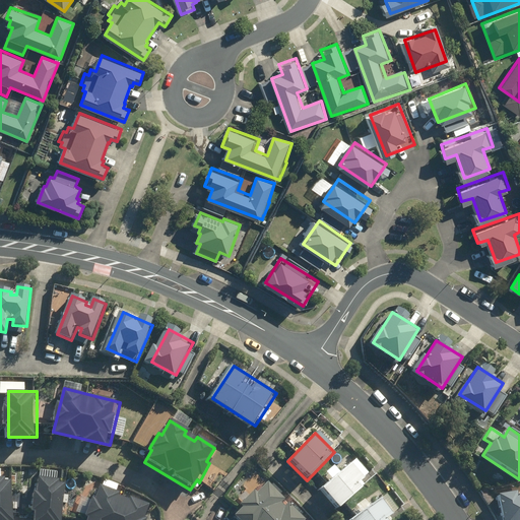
[(336,512),(370,478),(352,460),(339,473),(333,466),(324,474),(329,479),(317,492),(336,512)]
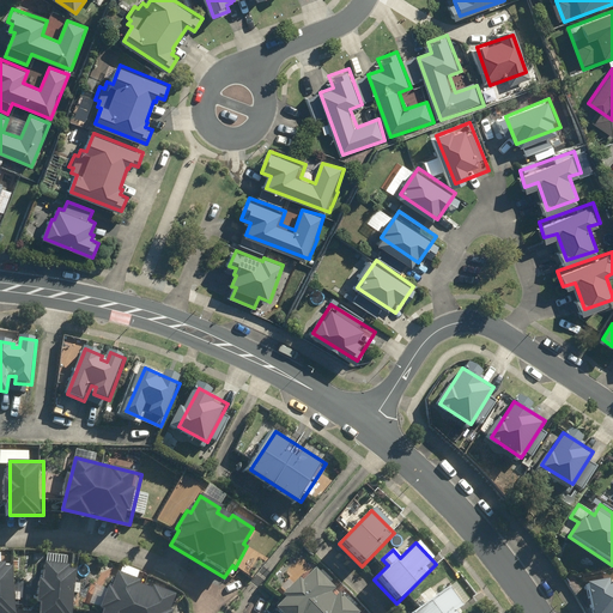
[(36,605),(35,612),(70,612),(74,572),(66,571),(68,556),(44,552),(41,582),(35,581),(32,605),(36,605)]
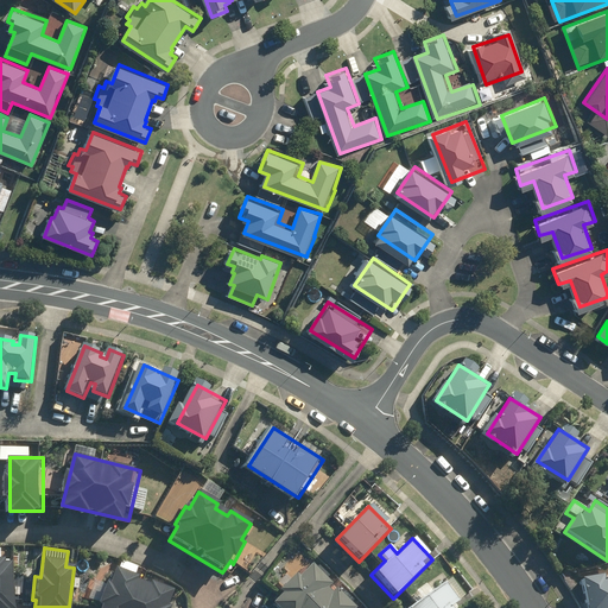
[(0,607),(11,607),(12,561),(0,561),(0,607)]
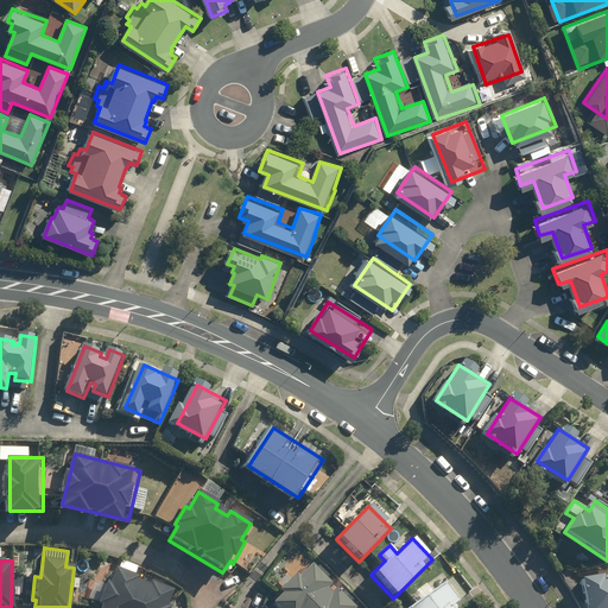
[(352,607),(348,603),(353,599),(343,588),(337,594),(334,590),(329,594),(327,590),(331,586),(312,565),(298,580),(295,575),(276,593),(280,596),(267,607),(352,607)]
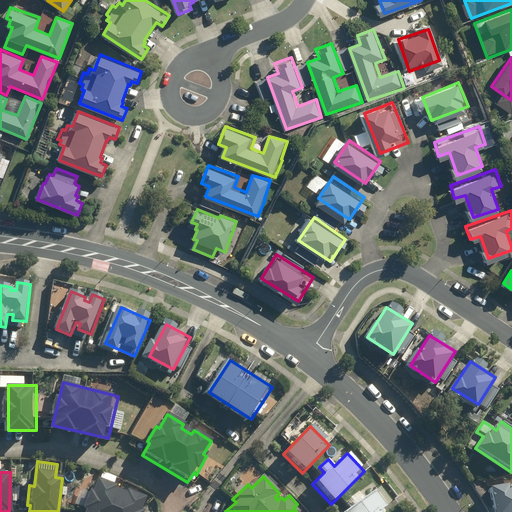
[(139,511),(145,497),(95,480),(91,492),(87,491),(80,509),(84,511),(83,511),(139,511)]
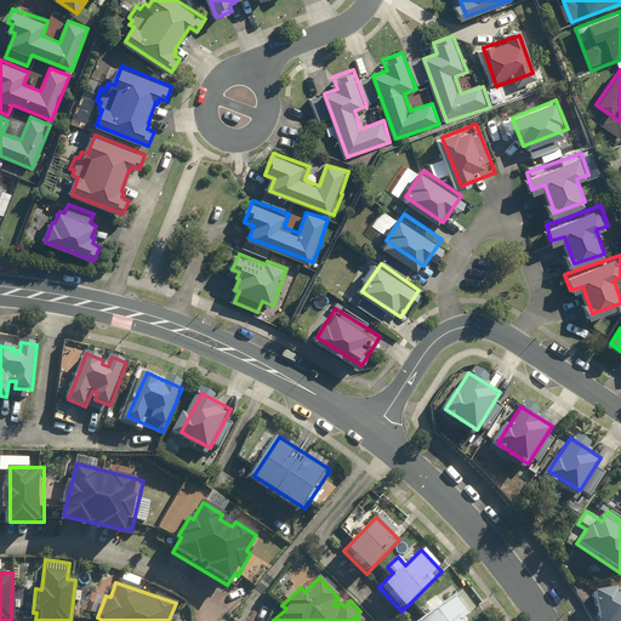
[(426,614),(416,620),(469,620),(466,615),(472,609),(454,585),(421,608),(426,614)]
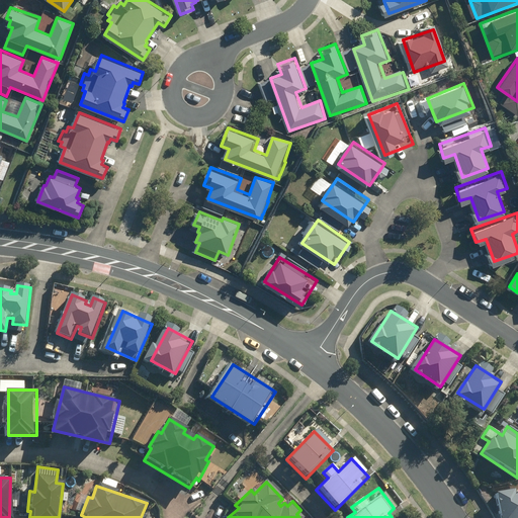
[(513,491),(495,494),(498,517),(517,517),(517,492),(514,494),(513,491)]
